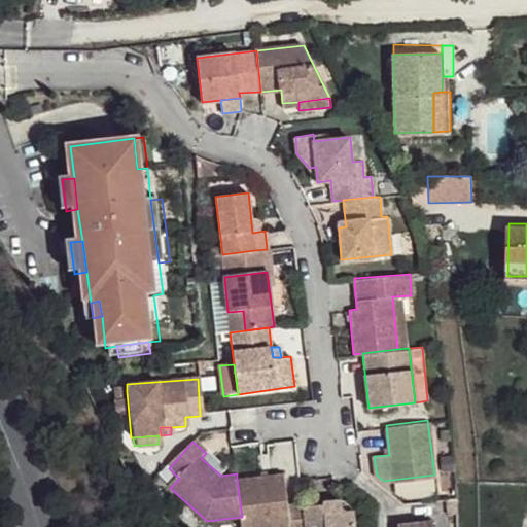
[(285,472),(237,479),(242,517),(242,526),(290,526),(291,526),(285,472)]
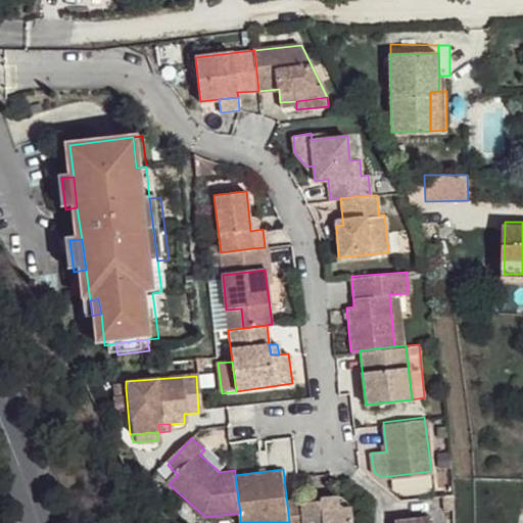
[(321,498),(300,501),(302,522),(353,522),(351,505),(344,506),(339,502),(338,494),(321,496),(321,498)]
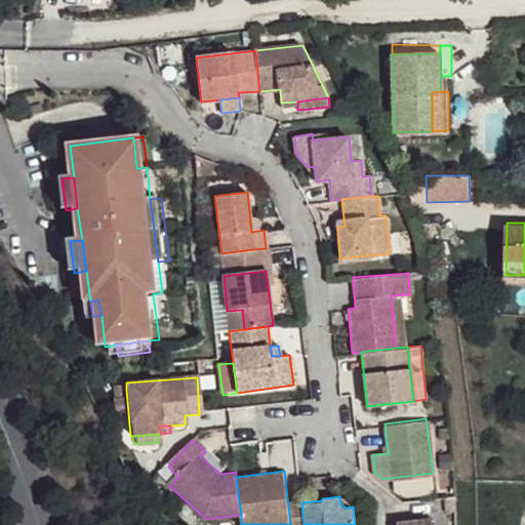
[(301,499),(287,501),(290,524),(289,524),(304,524),(301,502),(301,499)]
